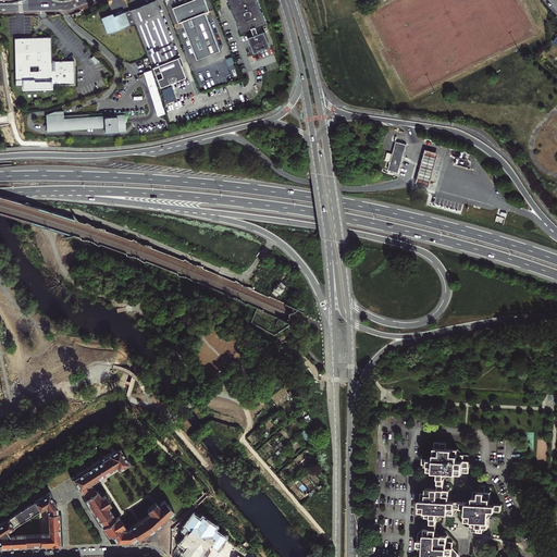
[(143,5),(130,10),(135,24),(160,86),(184,76),(181,66),(177,58),(158,5),(156,0),(143,5)]
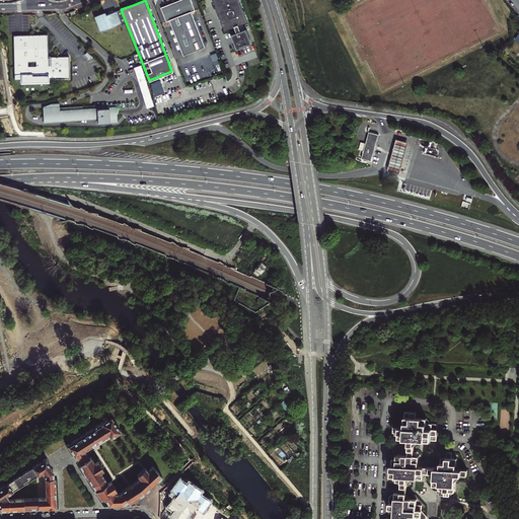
[(180,0),(174,3),(161,8),(166,21),(170,20),(184,56),(205,48),(192,12),(195,10),(191,0),(180,0)]
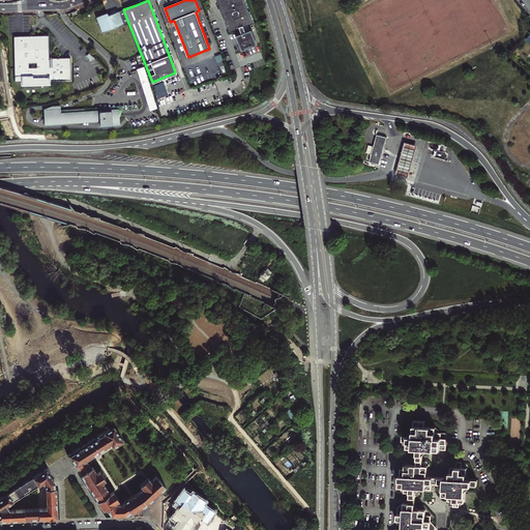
[(217,0),(221,6),(225,18),(226,21),(230,32),(240,28),(244,27),(255,23),(245,0),(217,0)]
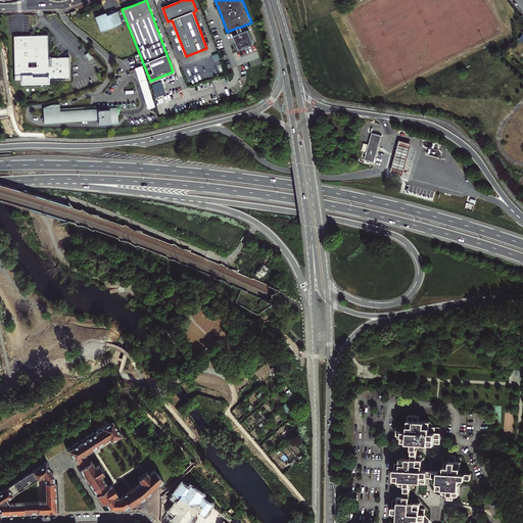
[(150,5),(148,5),(167,54),(170,62),(172,61),(169,53),(170,52),(153,11),(152,11),(150,5)]
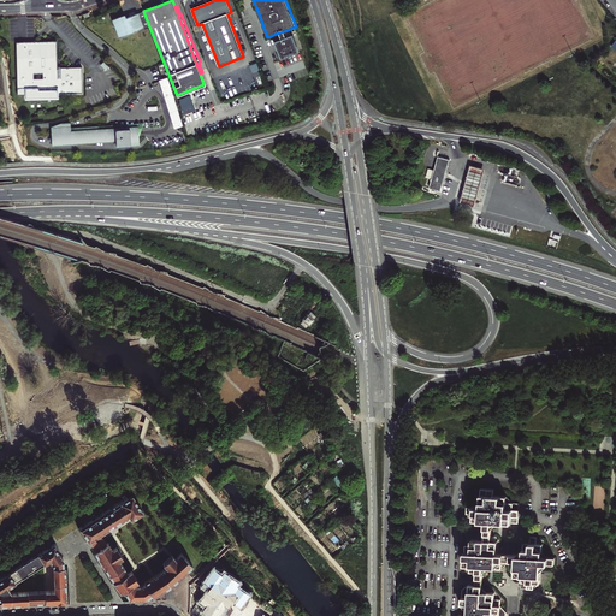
[(124,15),(119,17),(112,19),(119,37),(149,27),(143,11),(132,16),(125,18),(124,15)]
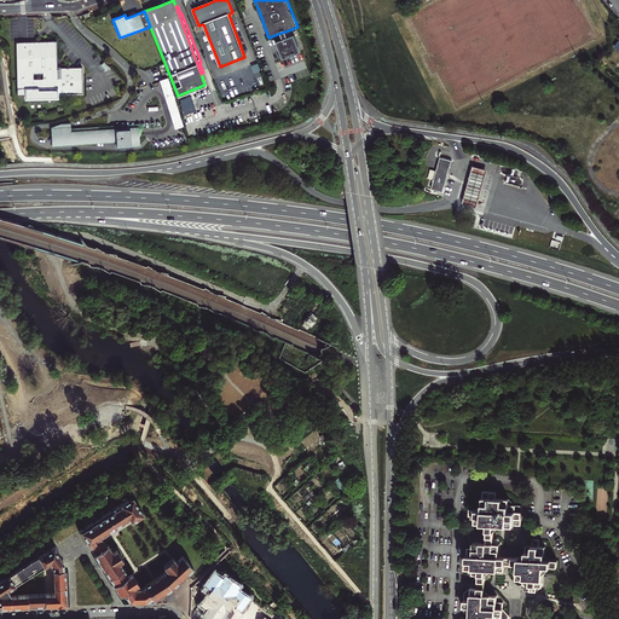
[(288,39),(283,40),(277,42),(284,59),(301,53),(294,36),(288,39)]
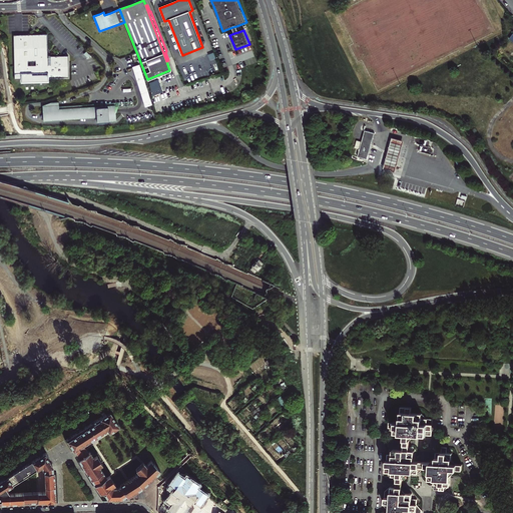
[(13,35),(14,74),(14,79),(21,79),(21,82),(48,81),(47,78),(68,78),(68,56),(50,56),(50,58),(47,58),(47,56),(46,34),(35,35),(13,35)]
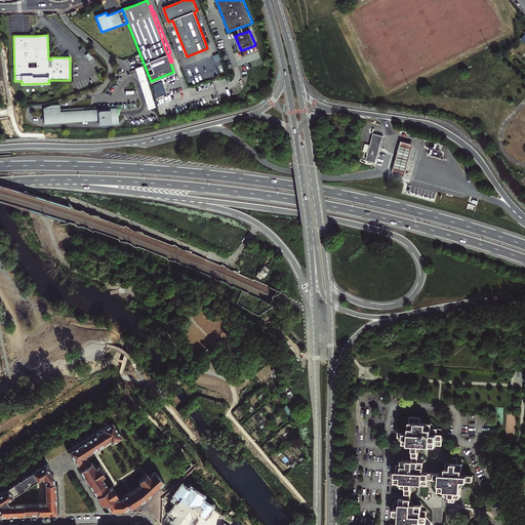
[(142,67),(135,70),(150,109),(157,106),(142,67)]
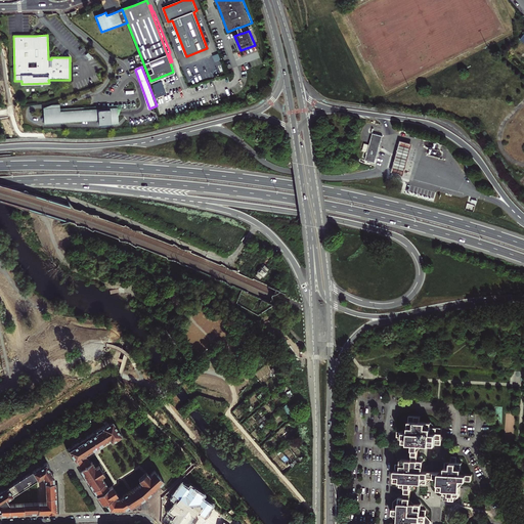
[(47,107),(43,108),(44,119),(44,123),(98,120),(99,124),(119,122),(118,116),(119,115),(120,108),(118,110),(118,107),(84,111),(84,107),(78,107),(59,108),(59,106),(59,104),(50,105),(47,107)]
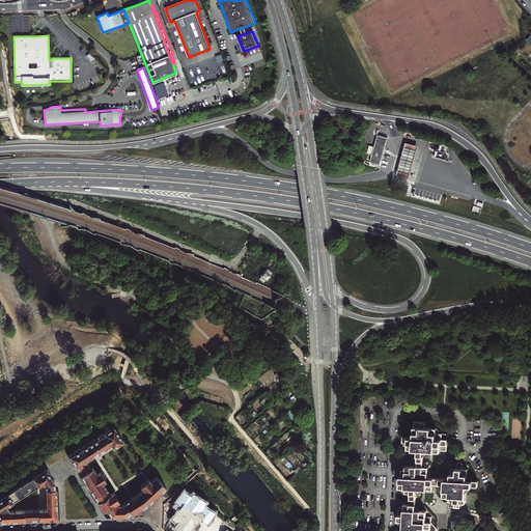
[(375,142),(386,145),(387,145),(389,138),(378,135),(375,142)]
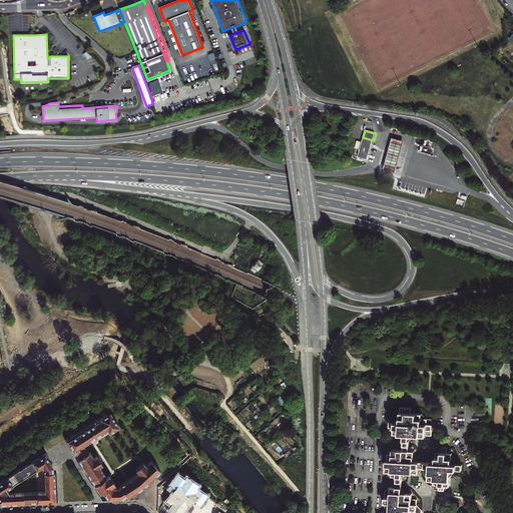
[(370,150),(373,140),(363,137),(362,141),(358,140),(356,147),(360,148),(358,156),(368,158),(371,150),(370,150)]
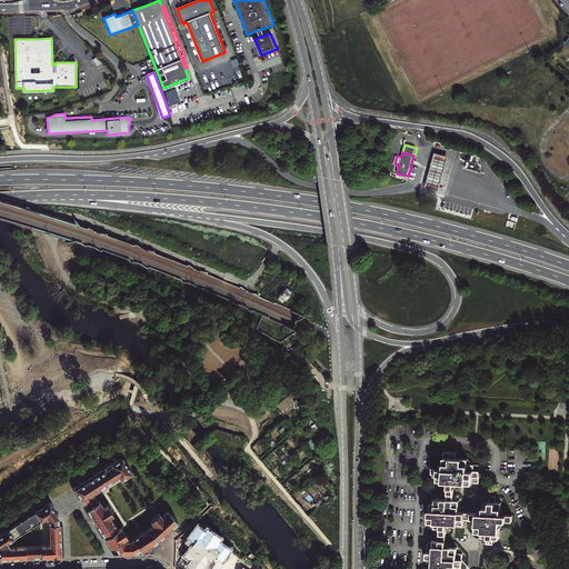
[(429,168),(422,192),(440,197),(443,198),(450,173),(455,158),(435,152),(429,168)]
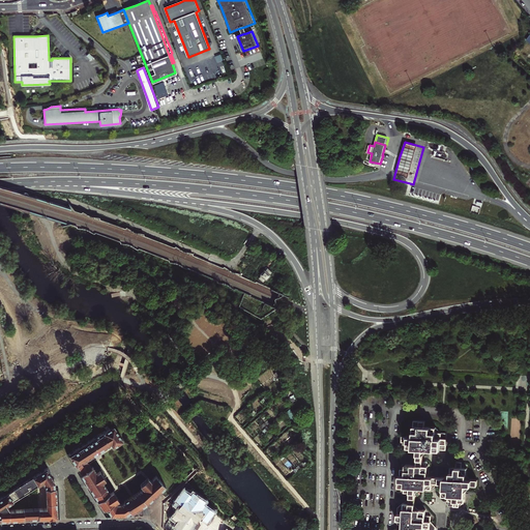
[(259,274),(257,277),(262,281),(264,278),(265,278),(268,274),(268,273),(270,270),(265,267),(263,269),(262,269),(259,273),(259,274)]
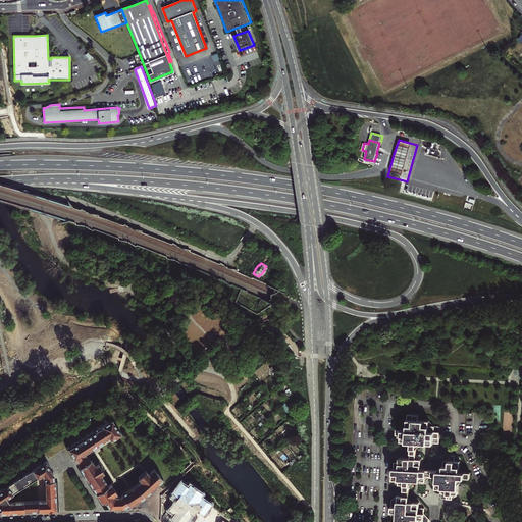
[(419,414),(408,414),(407,430),(396,429),(396,435),(401,435),(401,440),(412,441),(411,448),(411,450),(411,451),(411,458),(400,458),(400,463),(394,462),(393,478),(399,479),(398,484),(404,484),(403,491),(403,493),(403,496),(402,496),(400,496),(397,496),(394,498),(393,500),(392,500),(390,512),(397,512),(396,518),(396,521),(428,521),(428,519),(423,514),(424,508),(418,508),(419,503),(408,502),(408,496),(409,493),(409,491),(410,479),(416,480),(418,480),(425,480),(426,475),(429,475),(430,475),(437,476),(436,486),(441,487),(441,492),(441,493),(441,496),(441,499),(452,499),(452,493),(458,493),(458,483),(459,477),(464,478),(470,478),(470,472),(459,472),(460,461),(455,461),(455,455),(449,455),(449,460),(444,460),(444,465),(442,471),(437,470),(436,470),(431,470),(429,470),(427,470),(421,469),(422,459),(416,458),(416,451),(417,450),(417,449),(417,441),(423,441),(427,442),(439,442),(439,438),(439,435),(439,431),(440,426),(434,426),(429,426),(429,420),(418,420),(419,414)]
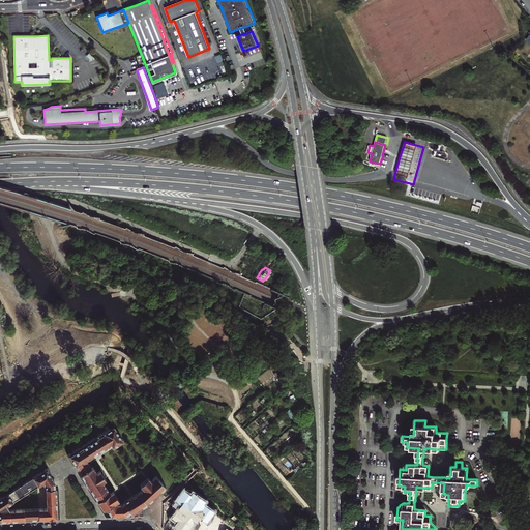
[(158,491),(165,484),(155,475),(149,480),(147,477),(140,484),(142,488),(138,492),(121,498),(122,499),(119,500),(114,501),(113,499),(116,496),(112,490),(108,492),(107,490),(101,481),(100,479),(104,477),(99,470),(96,472),(92,466),(90,468),(85,459),(110,443),(112,446),(122,440),(113,425),(109,429),(109,428),(66,454),(69,459),(70,458),(71,459),(76,465),(77,465),(78,467),(80,469),(82,473),(80,474),(89,487),(90,489),(98,502),(102,509),(106,507),(108,510),(111,514),(124,514),(129,510),(130,512),(137,508),(147,502),(158,491)]
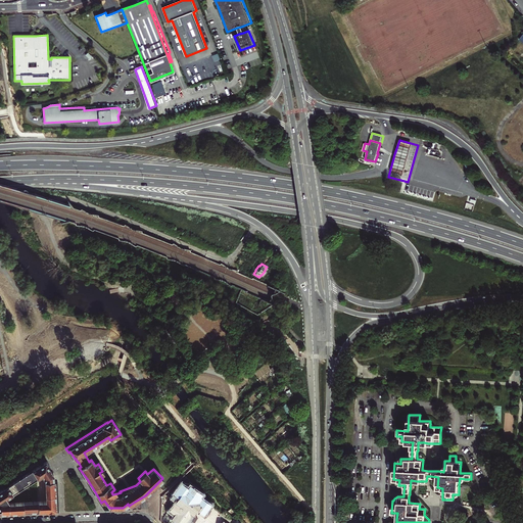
[(46,461),(0,489),(0,512),(12,512),(38,511),(49,511),(55,510),(55,503),(54,480),(53,480),(53,476),(53,474),(51,472),(47,466),(49,465),(48,464),(46,461)]
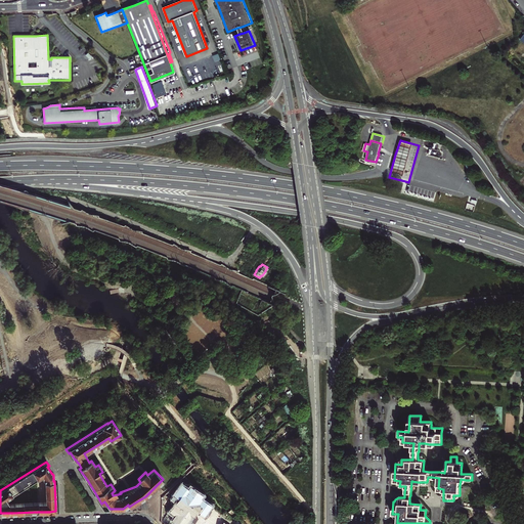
[(164,495),(162,497),(162,505),(163,507),(162,508),(167,512),(164,516),(175,523),(183,523),(185,523),(186,523),(191,523),(197,517),(191,514),(194,510),(206,517),(210,510),(207,509),(210,504),(200,496),(201,493),(188,485),(186,487),(179,483),(169,498),(164,495)]
